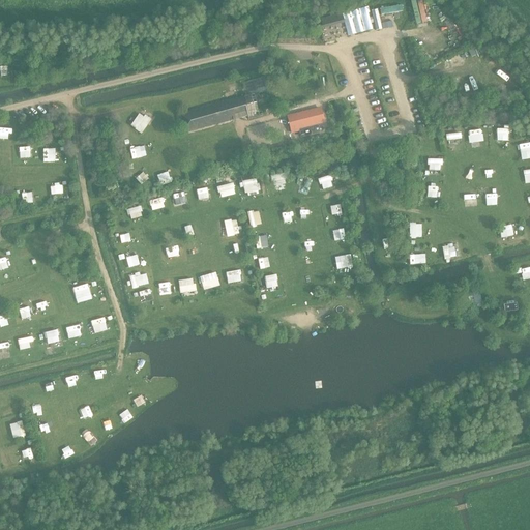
[(424,0),(411,0),(417,23),(436,20),(432,1),(425,3),(424,0)]
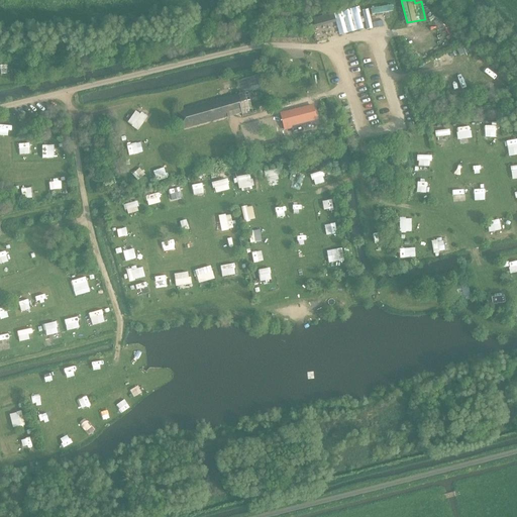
[(392,6),(371,9),(372,15),(393,11),(392,6)]
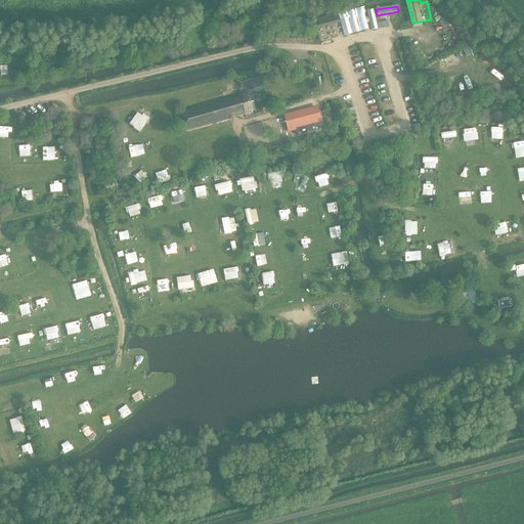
[(365,8),(337,16),(339,22),(343,37),(370,29),(365,8)]
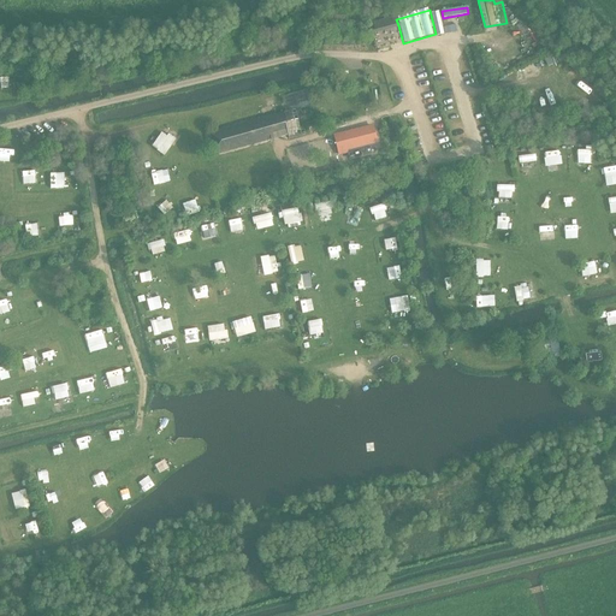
[(438,12),(432,13),(433,23),(437,36),(444,35),(438,12)]
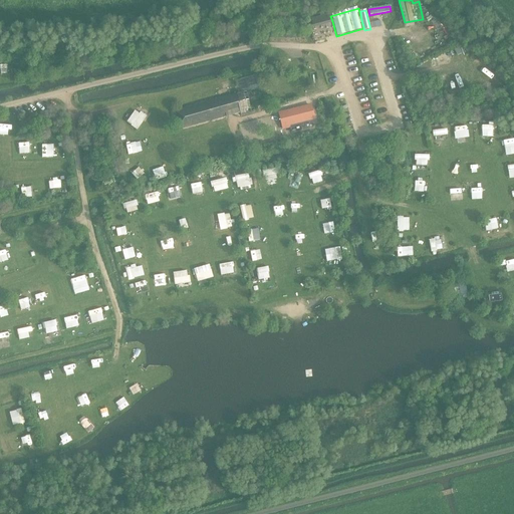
[(257,83),(255,74),(235,80),(234,78),(222,82),(226,94),(238,91),(238,92),(176,110),(181,130),(240,112),(241,116),(254,112),(254,111),(264,108),(260,91),(263,90),(261,82),(257,83)]
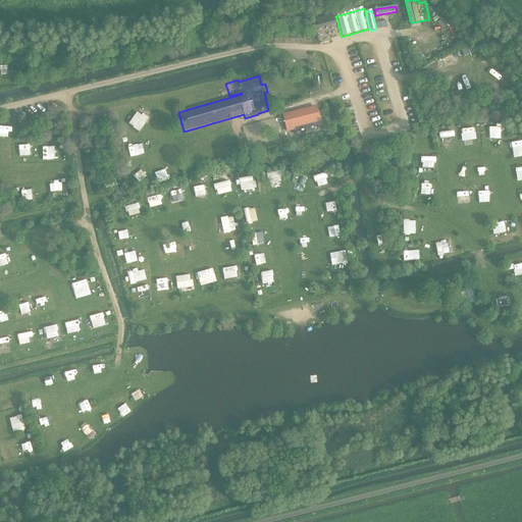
[(315,108),(290,114),(293,126),(318,120),(315,108)]
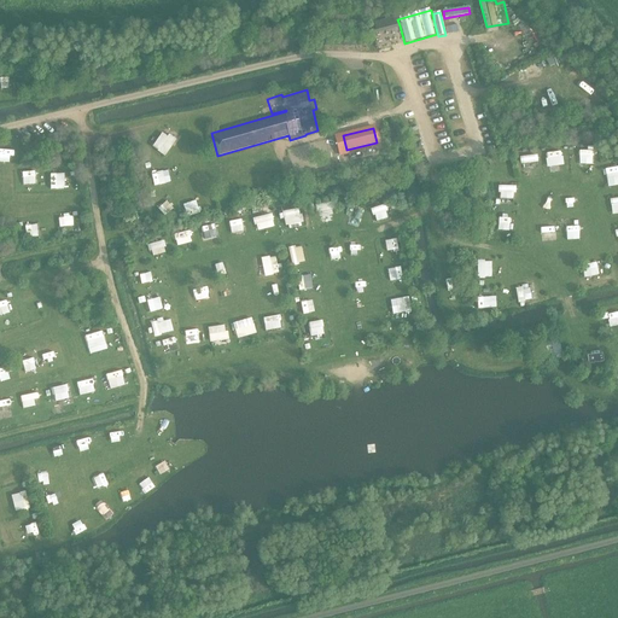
[(153,146),(167,155),(178,139),(164,130),(153,146)]
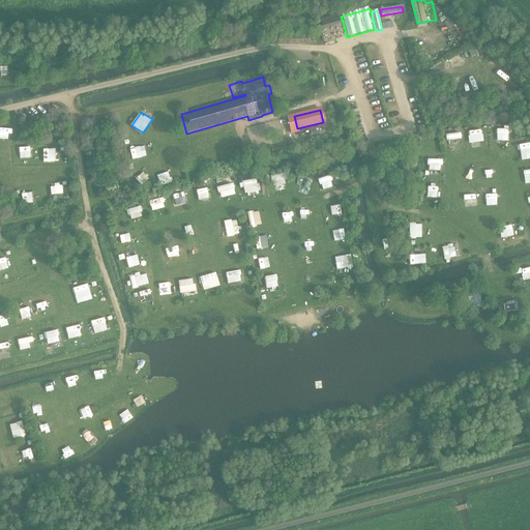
[(318,125),(301,129),(303,138),(306,137),(317,134),(320,134),(318,125)]
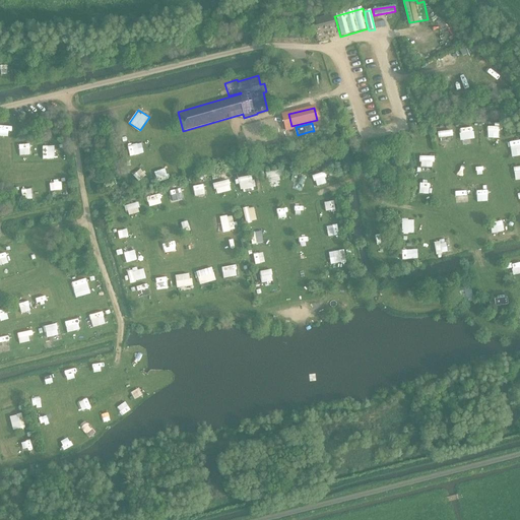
[(499,126),(488,127),(488,138),(499,137),(499,126)]
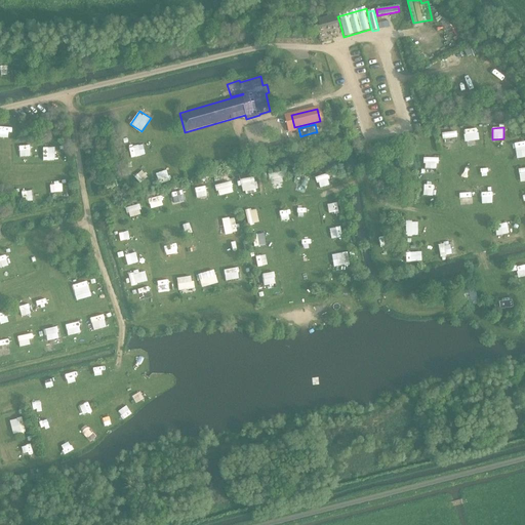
[(476,128),(467,129),(467,137),(477,137),(476,128)]
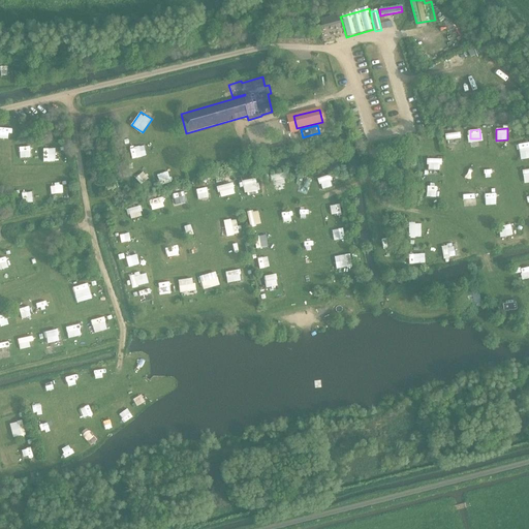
[(449,144),(453,144),(452,139),(460,138),(460,133),(448,134),(449,144)]
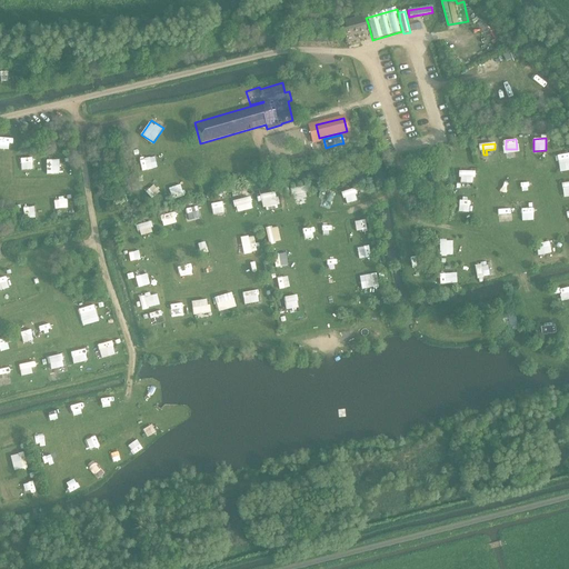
[(568,152),(559,155),(561,167),(568,165),(568,152)]
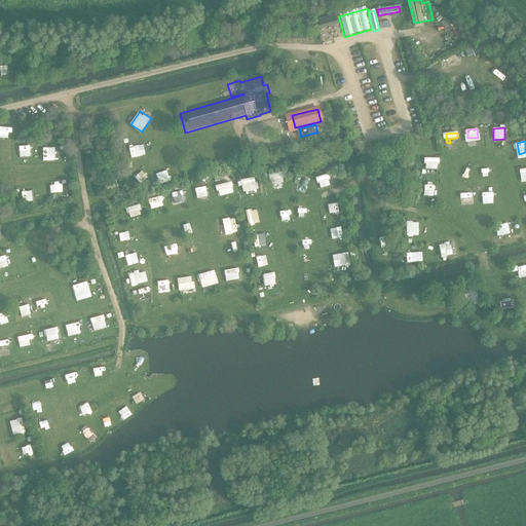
[(146,155),(145,143),(136,144),(136,145),(127,146),(128,157),(146,155)]
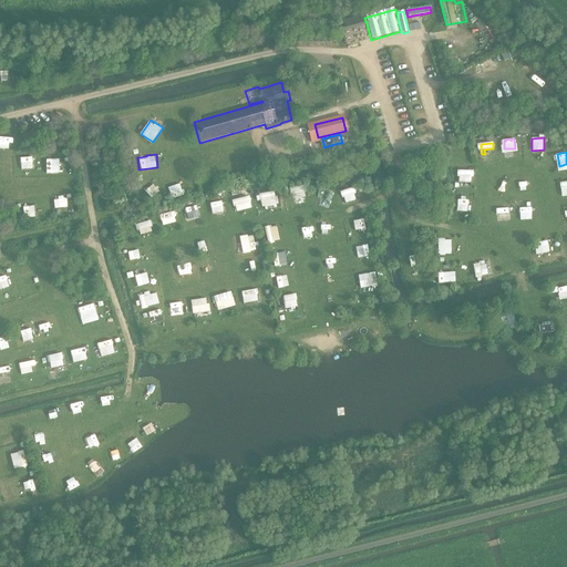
[(22,168),(34,168),(33,156),(21,157),(22,168)]
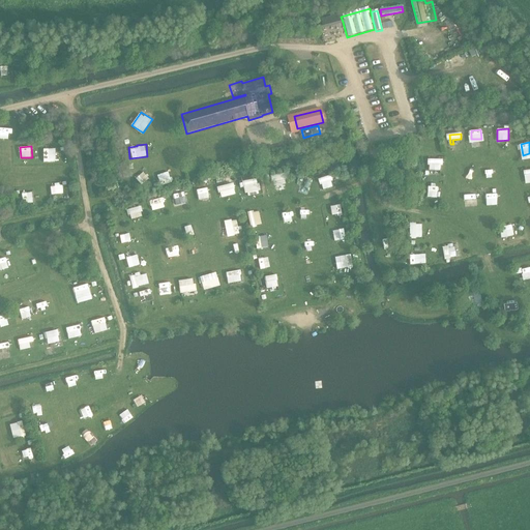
[(56,147),(43,148),(45,162),(56,162),(56,147)]
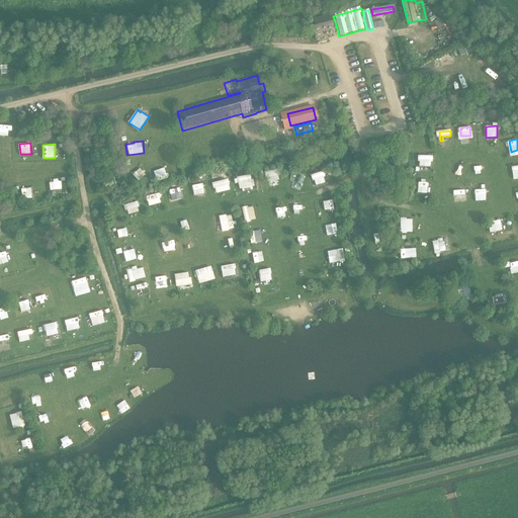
[(433,166),(433,155),(419,155),(419,166),(433,166)]
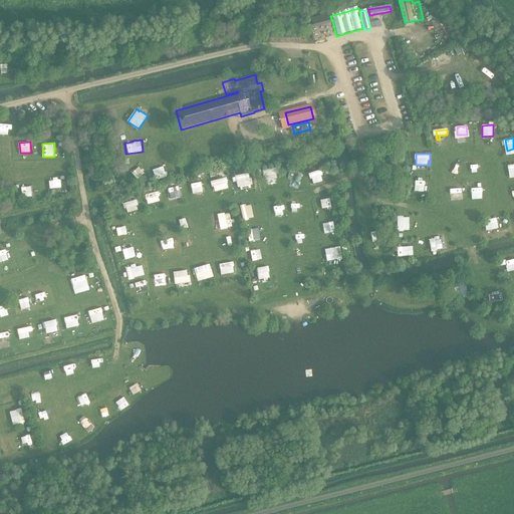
[(461,174),(461,159),(452,159),(451,173),(461,174)]
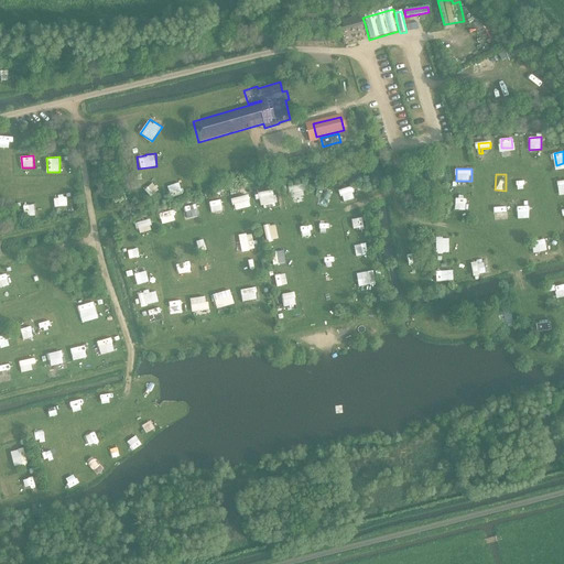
[(519,186),(531,186),(531,176),(519,176),(519,186)]
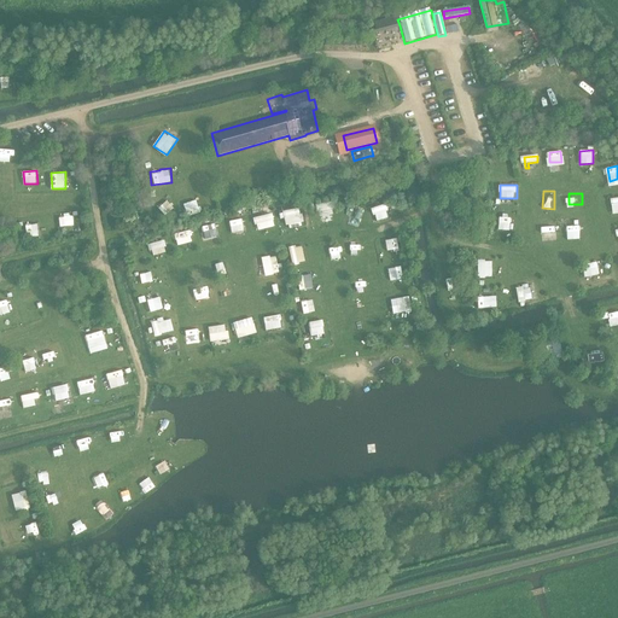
[(197,199),(185,203),(188,216),(200,213),(197,199)]
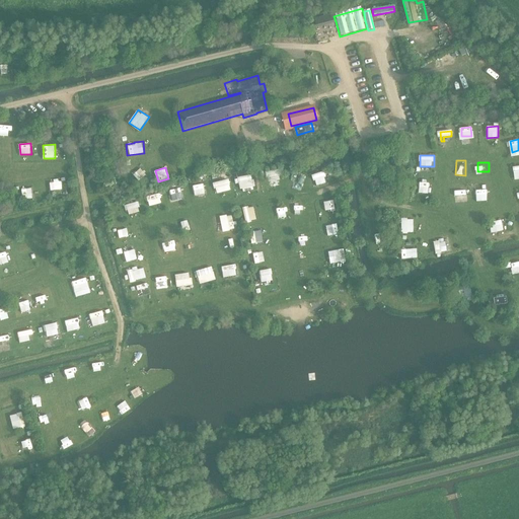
[(267,171),(268,181),(282,179),(280,169),(267,171)]
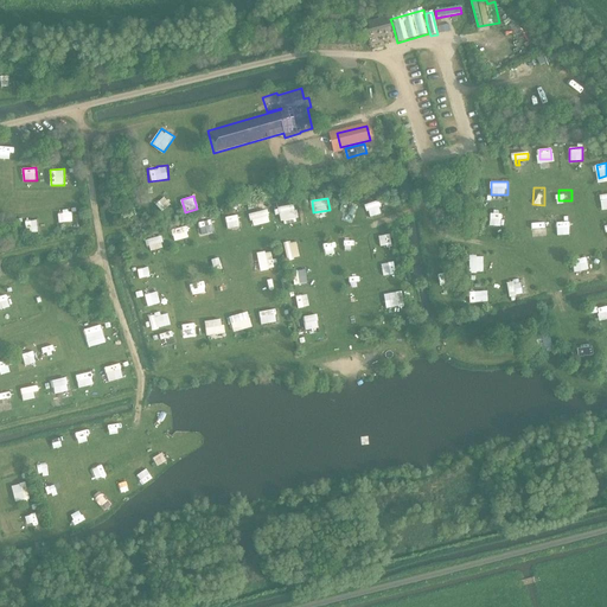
[(161,200),(154,206),(159,213),(167,206),(161,200)]
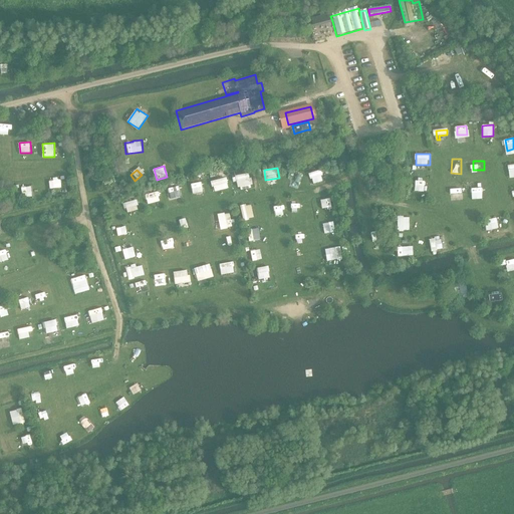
[(324,182),(323,172),(309,173),(311,184),(324,182)]
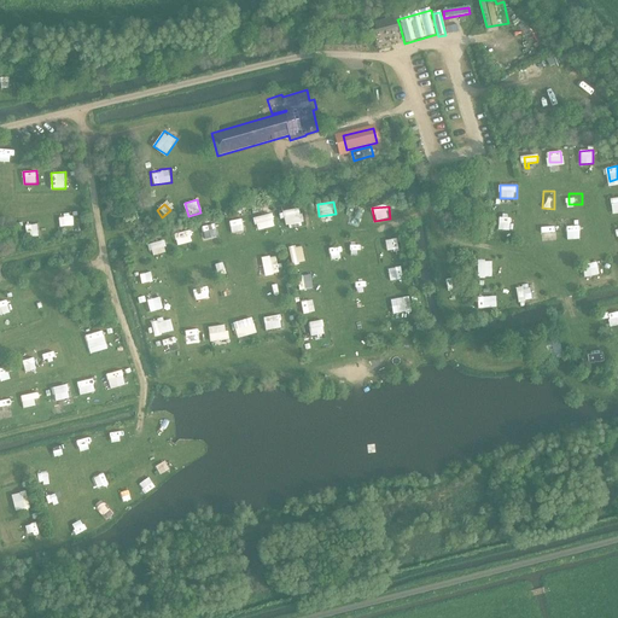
[(304,225),(299,208),(285,211),(289,228),(304,225)]
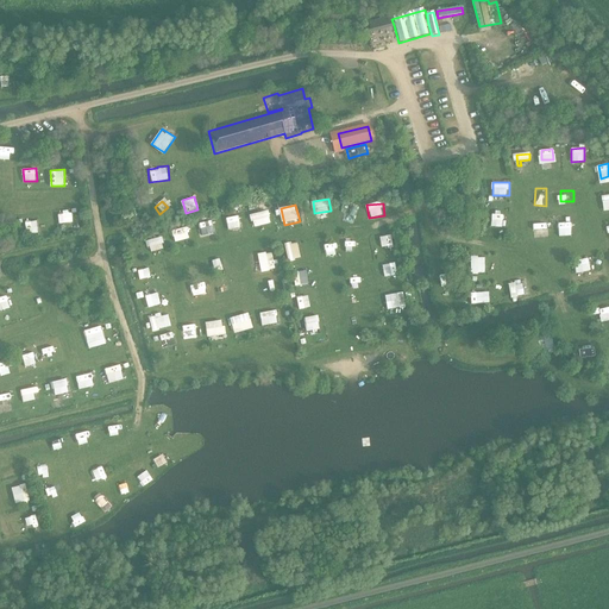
[(255,226),(271,223),(269,209),(252,214),(255,226)]
